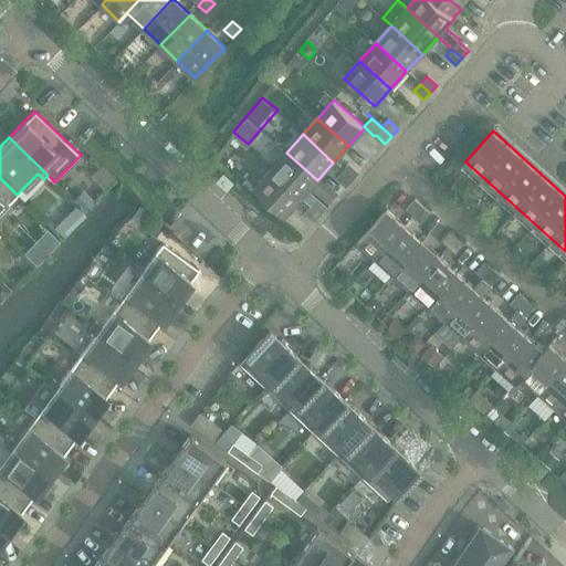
[(286,153),(271,169),(302,198),(317,180),(286,153)]
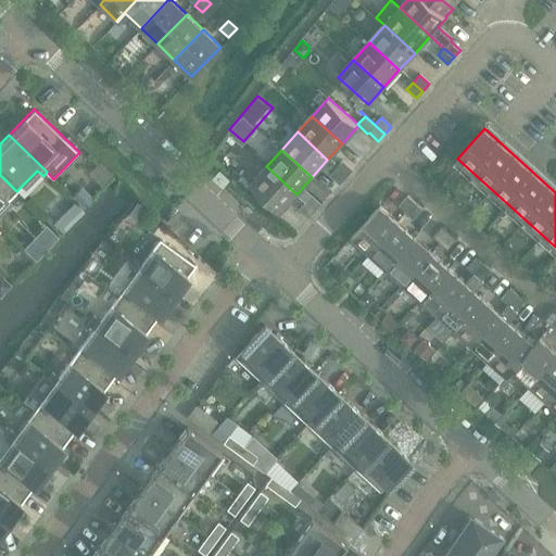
[(342,161),(336,167),(346,177),(352,169),(342,161)]
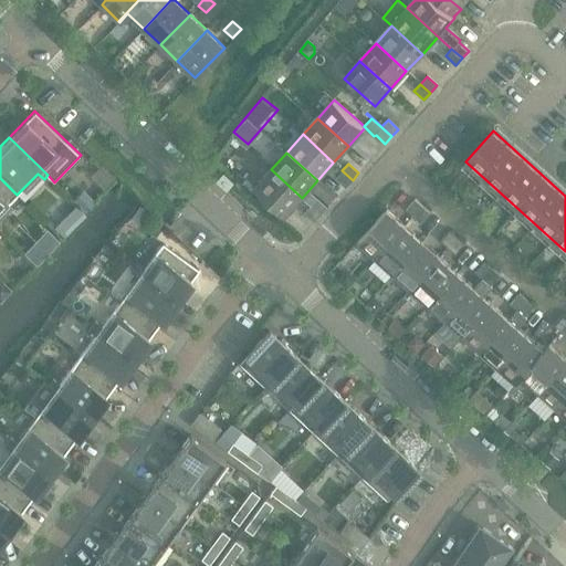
[(285,216),(302,198),(271,169),(254,188),(285,216)]
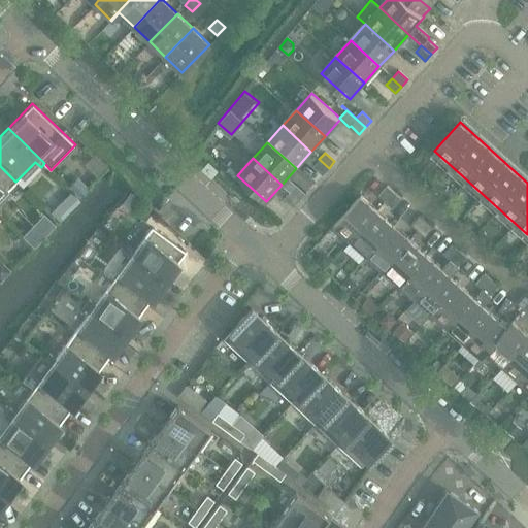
[(323,175),(329,168),(319,159),(312,166),(323,175)]
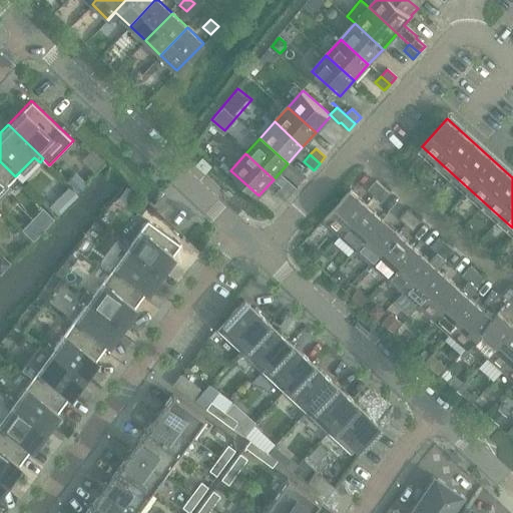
[(0,199),(0,191),(15,176),(0,161),(0,202),(2,201),(0,199)]
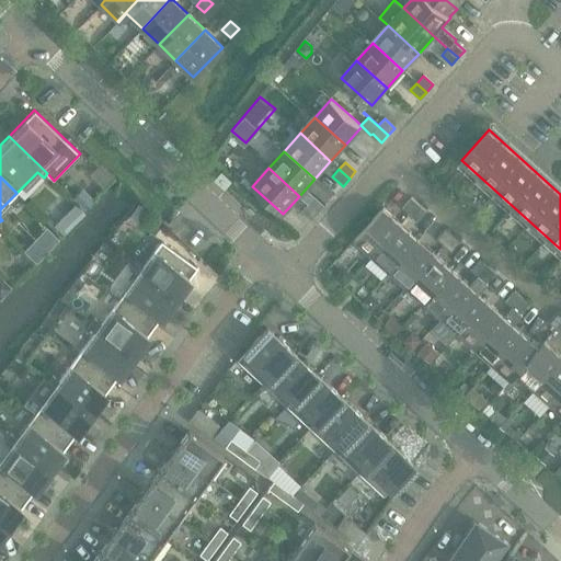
[(82,190),(75,197),(86,208),(93,201),(82,190)]
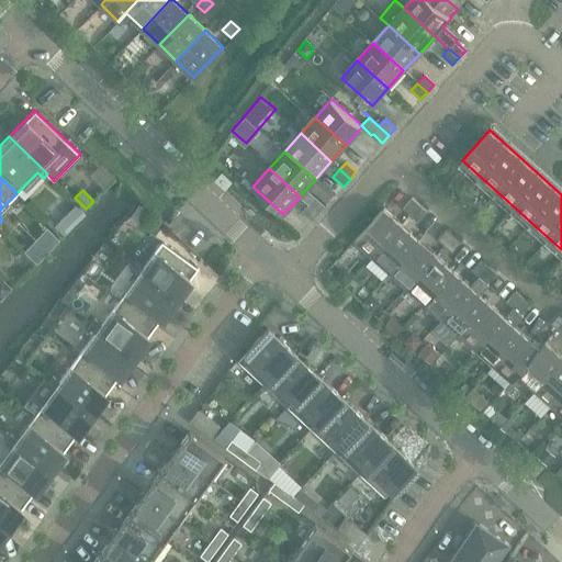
[(302,212),(312,221),(325,205),(315,197),(302,212)]
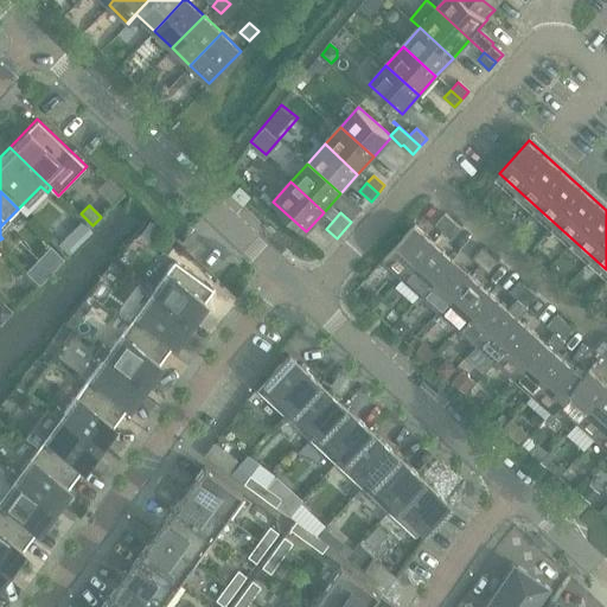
[(435,225),(442,232),(453,221),(445,213),(435,225)]
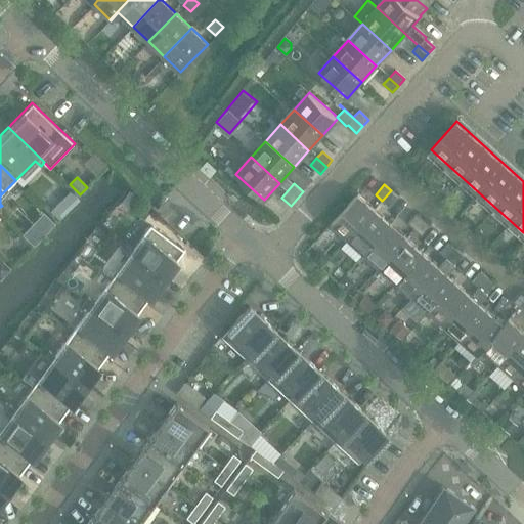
[(129,190),(121,202),(128,207),(136,195),(129,190)]
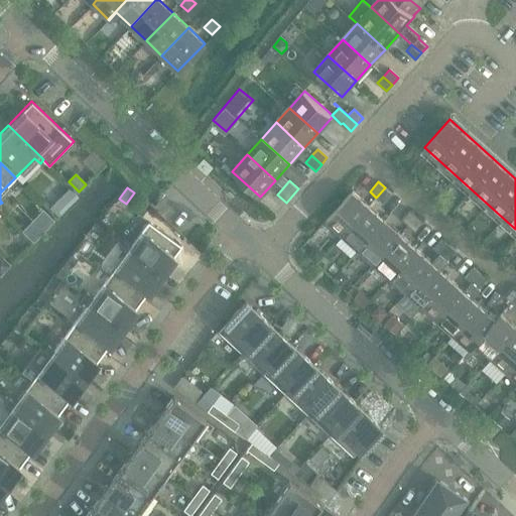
[(383,204),(391,194),(385,187),(376,198),(383,204)]
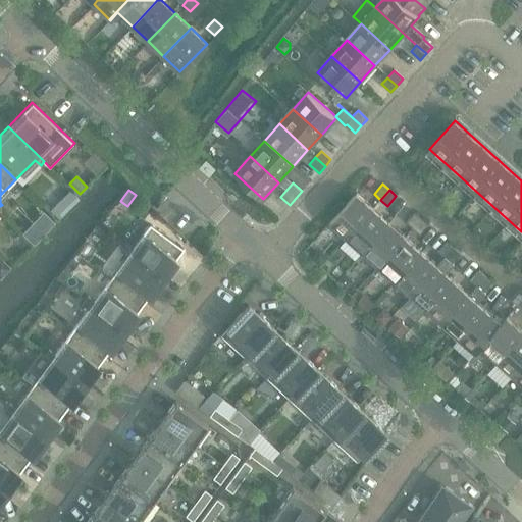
[(330,221),(348,237),(373,208),(357,193),(330,221)]
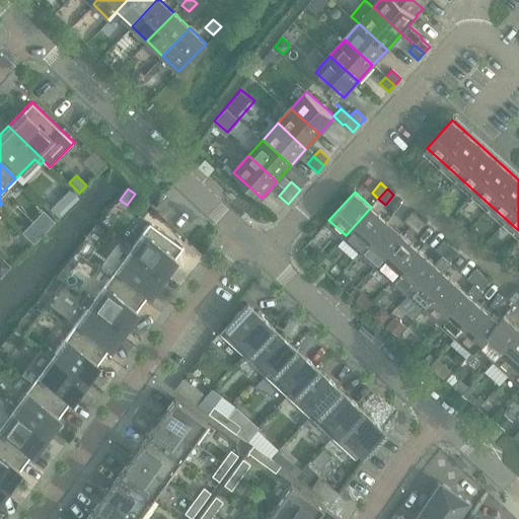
[(60,200),(51,209),(59,216),(61,218),(70,210),(68,208),(60,200)]
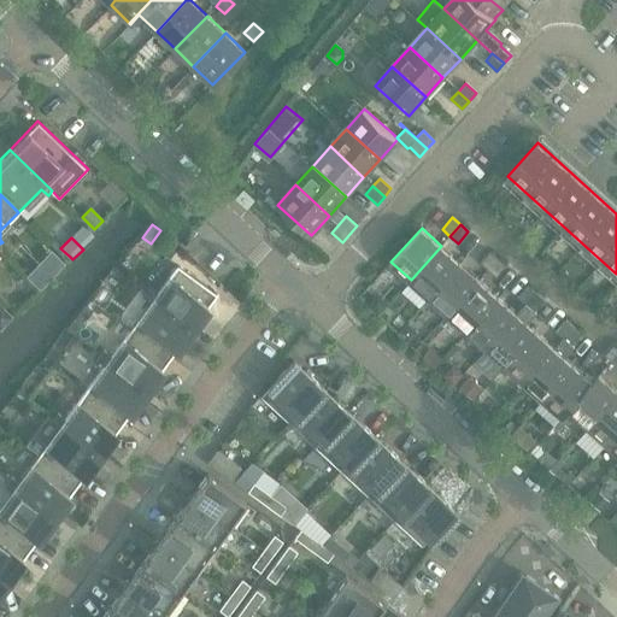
[(28,272),(42,286),(65,259),(52,246),(28,272)]
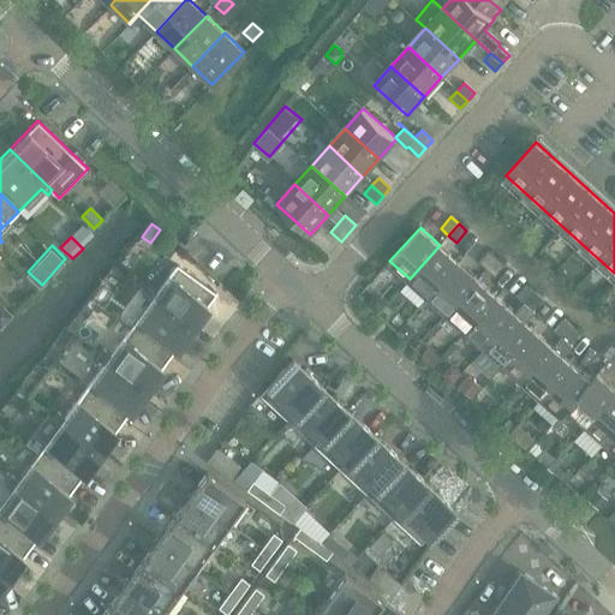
[(459,262),(440,245),(410,279),(428,296),(459,262)]
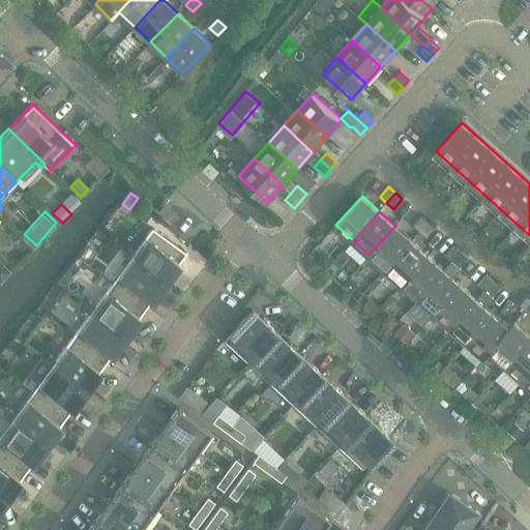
[(412,226),(419,232),(428,222),(421,215),(412,226)]
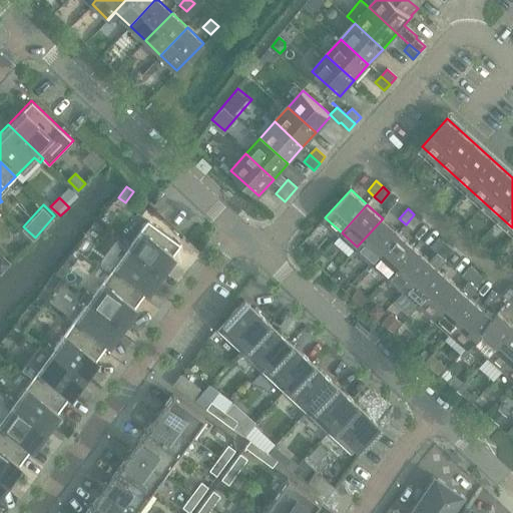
[(412,230),(421,221),(414,214),(406,224),(412,230)]
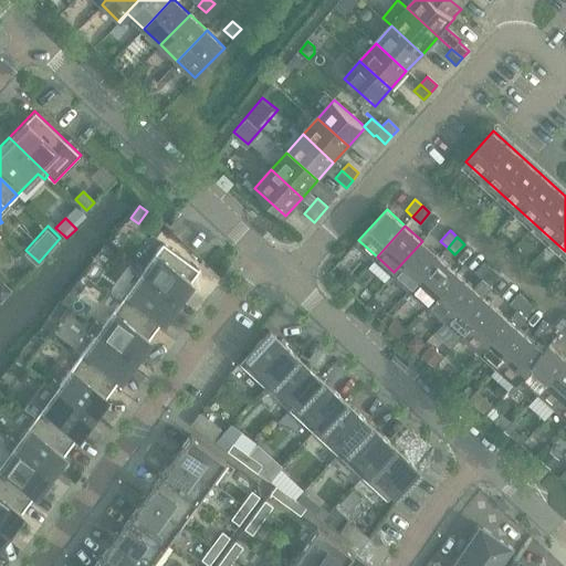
[(422,241),(394,272),(411,287),(439,257),(422,241)]
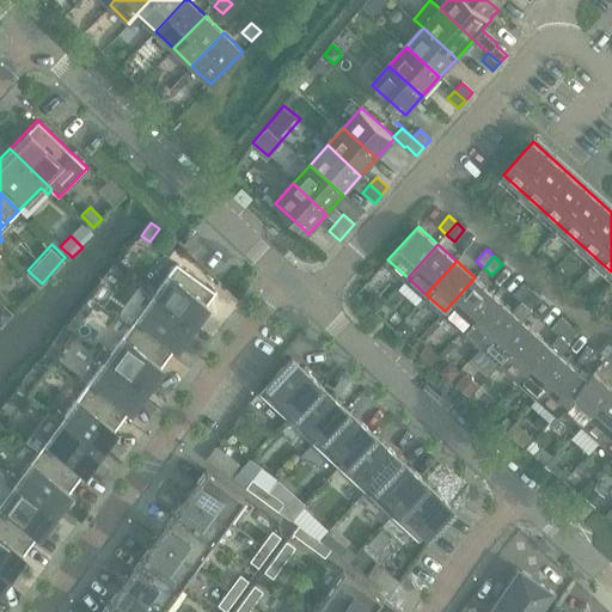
[(155,289),(148,285),(145,289),(191,323),(215,291),(176,262),(155,289)]
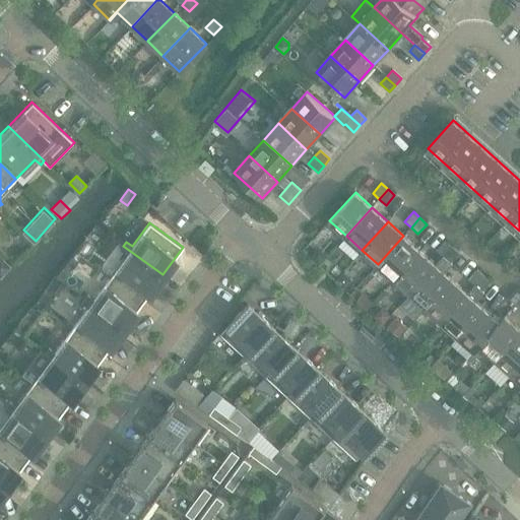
[(378,264),(394,278),(419,250),(403,236),(378,264)]
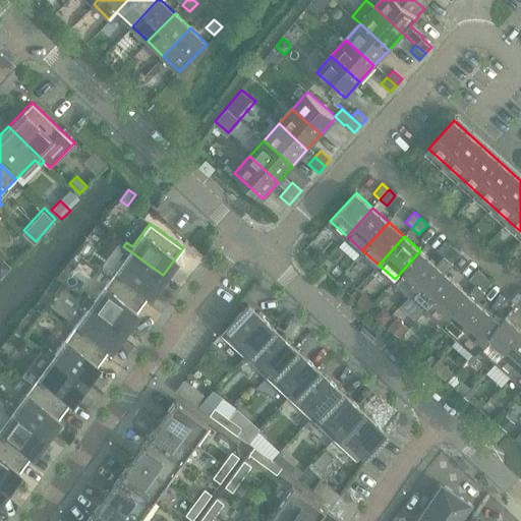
[(437,250),(444,256),(452,247),(446,241),(437,250)]
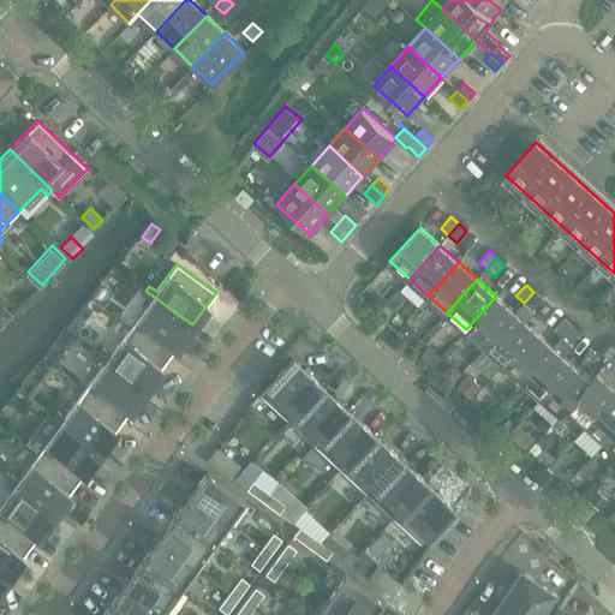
[(149,300),(130,327),(169,357),(192,324),(145,291),(142,296),(149,300)]
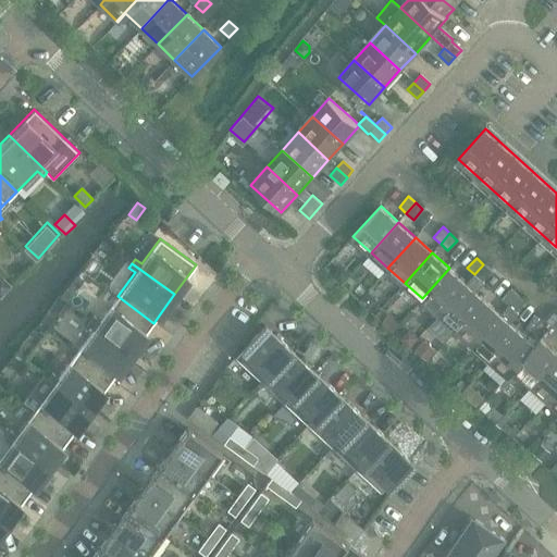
[(491,271),(483,264),(474,274),(482,281),(491,271)]
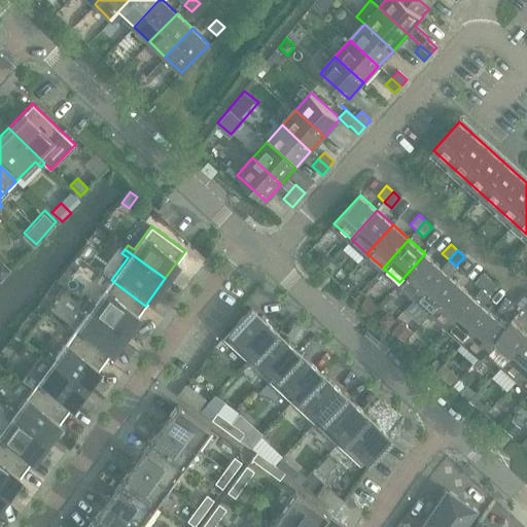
[(425,253),(399,282),(415,296),(442,268),(425,253)]
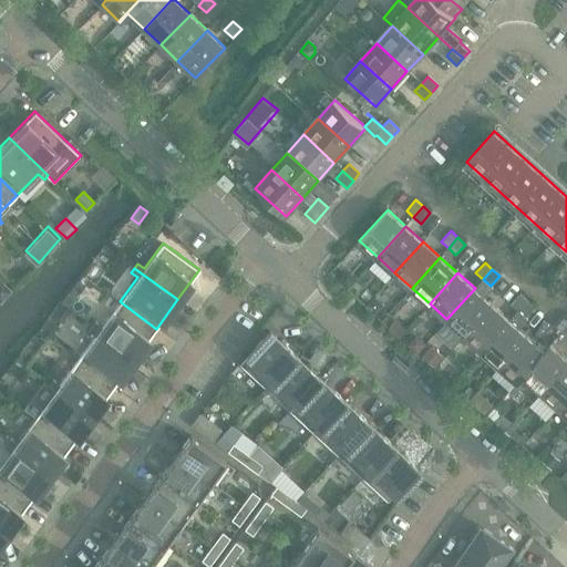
[(343,275),(338,280),(347,288),(356,279),(350,275),(343,275)]
